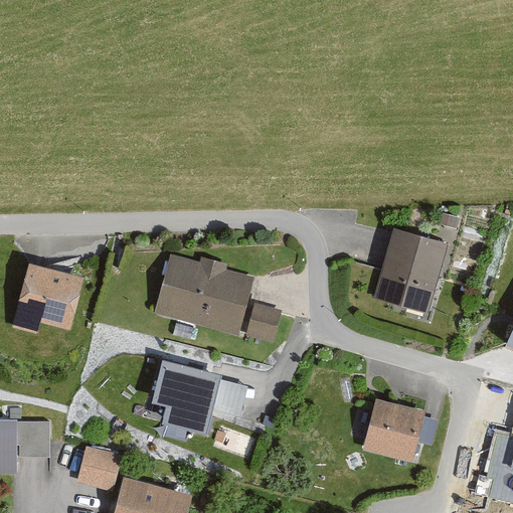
[(446,242),(392,228),(374,296),(428,310),(446,242)]
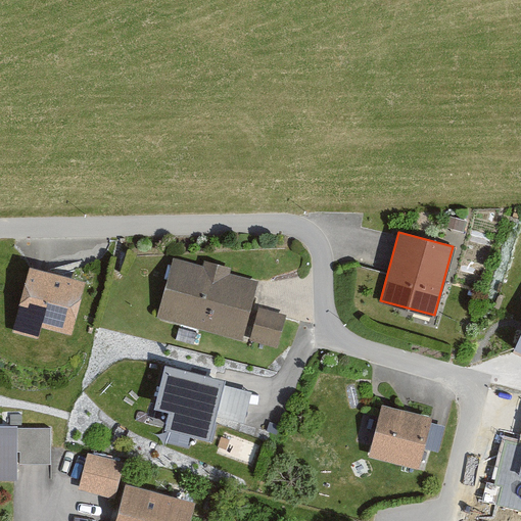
[(239,340),(255,283),(227,275),(229,267),(202,261),(201,268),(169,258),(153,318),(239,340)]
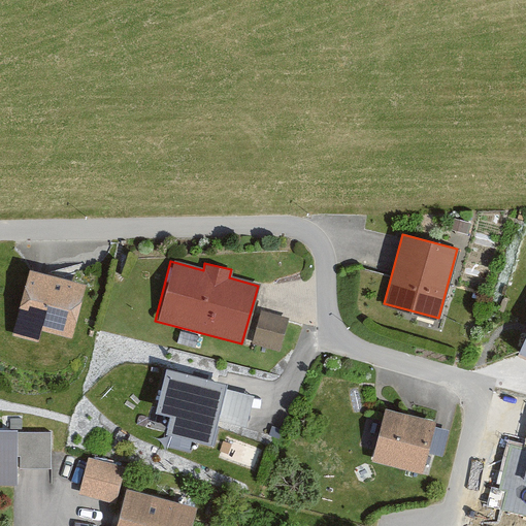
[(71,338),(86,286),(31,270),(11,336),(34,343),(39,329),(71,338)]
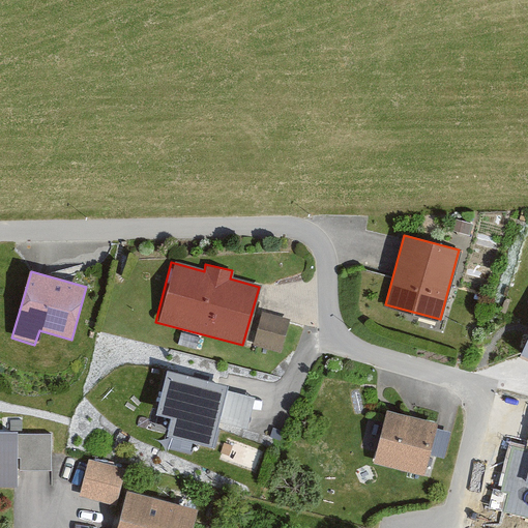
[(289,322),(260,313),(250,345),(279,353),(289,322)]
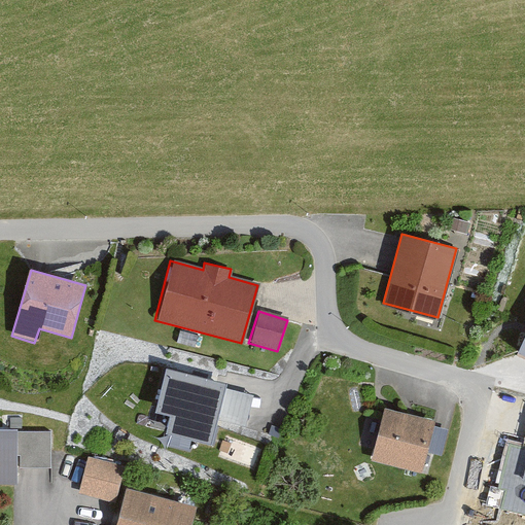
[(214,443),(229,382),(166,368),(155,411),(174,415),(170,432),(214,443)]
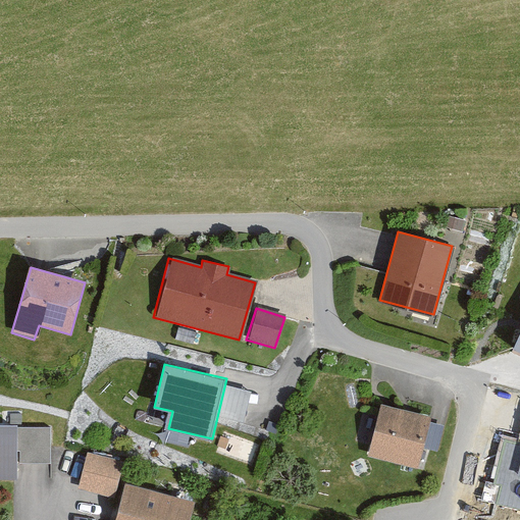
[(430,419),(379,406),(366,455),(416,469),(430,419)]
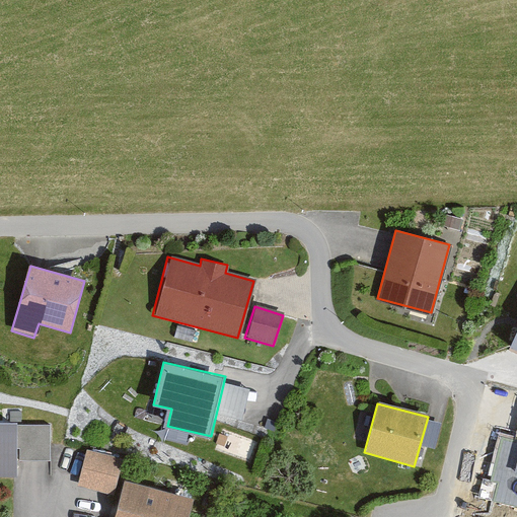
[(49,460),(49,422),(0,422),(0,474),(18,475),(18,460),(49,460)]
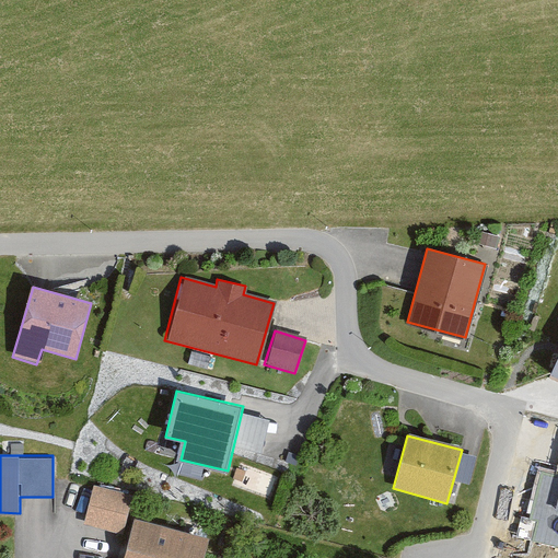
[(121,534),(130,492),(90,484),(81,525),(121,534)]
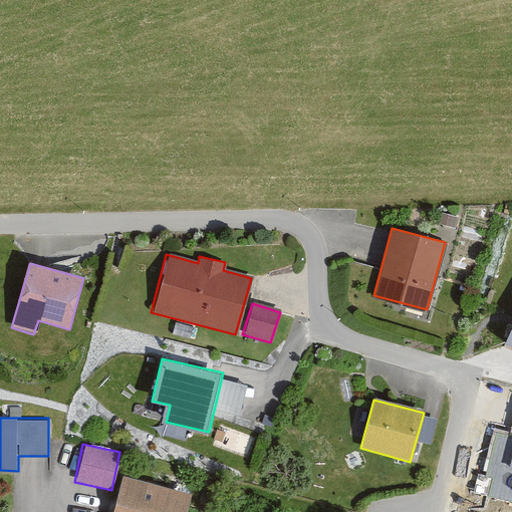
[(188,511),(193,494),(123,476),(113,511),(188,511)]
